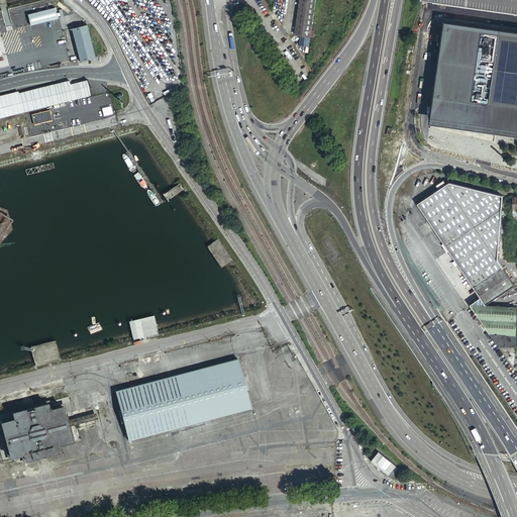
[(316,0),(300,0),(295,35),(310,37),(316,0)]
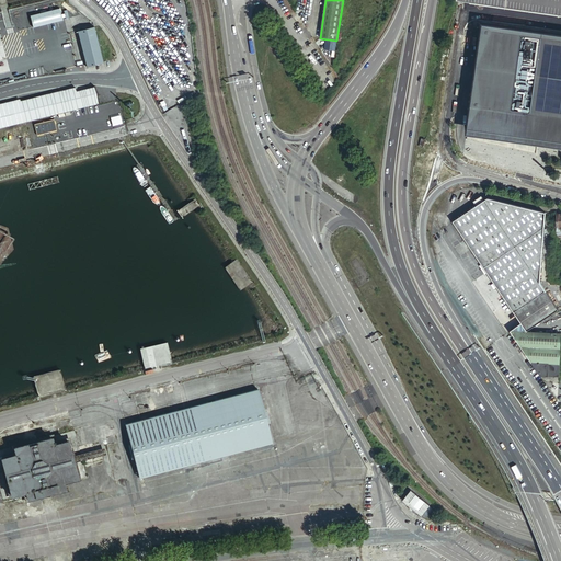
[(560,0),(456,0),(456,1),(467,2),(524,10),(545,13),(560,14),(560,0)]
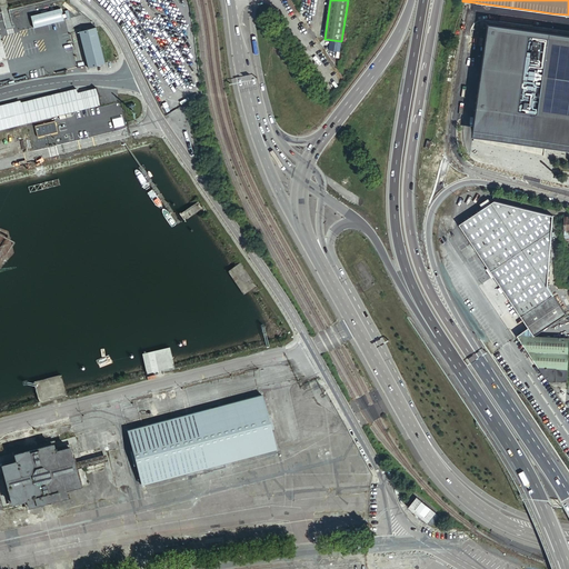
[(56,8),(26,16),(29,28),(58,20),(56,8)]
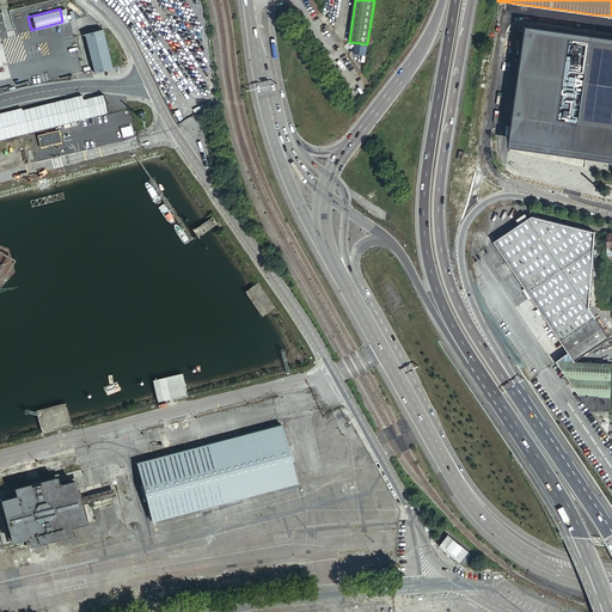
[(611,36),(526,24),(508,151),(585,167),(587,148),(587,145),(595,147),(611,150),(611,36)]
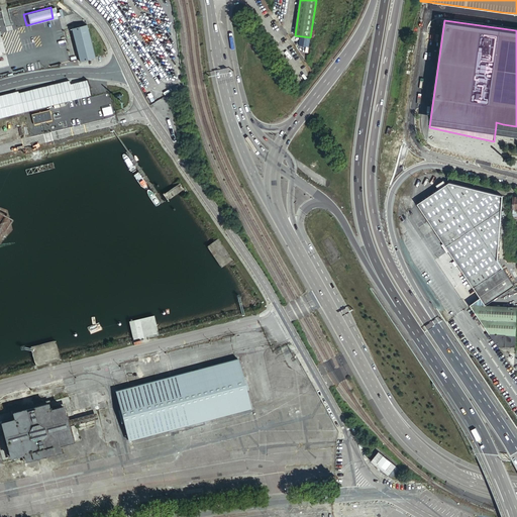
[(94,58),(86,25),(72,28),(80,62),(94,58)]
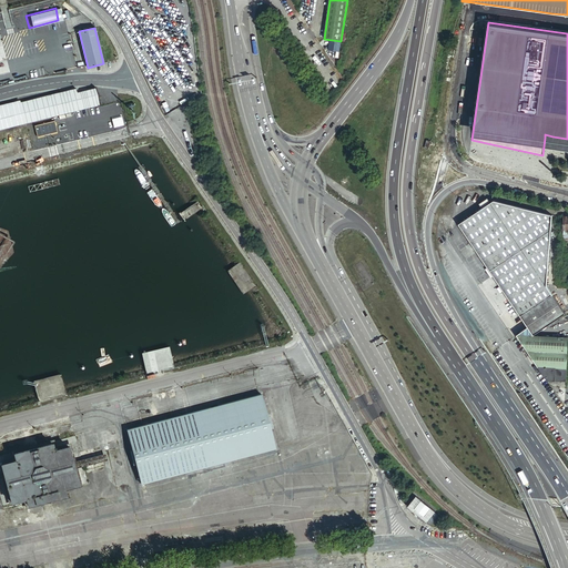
[(281,37),(275,29),(271,31),(277,40),(281,37)]
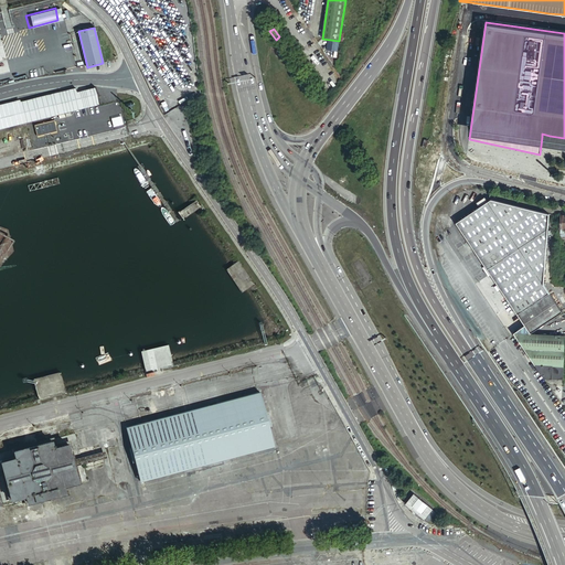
[(0,128),(99,104),(95,87),(76,92),(75,88),(19,103),(18,100),(0,105),(0,128)]
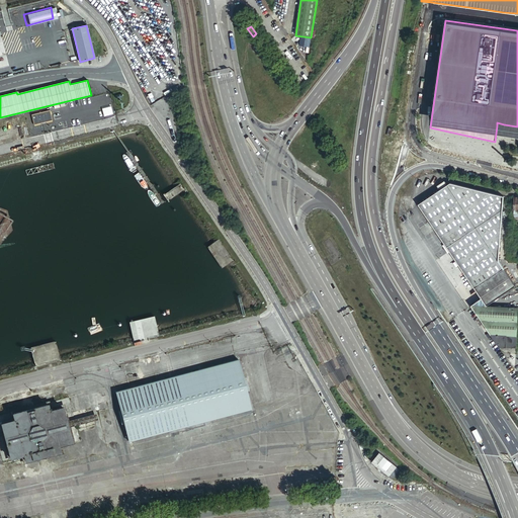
[(31,114),(34,124),(53,119),(50,109),(31,114)]
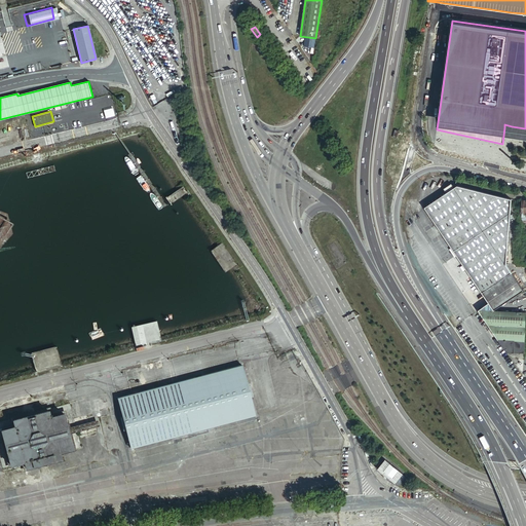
[(444,189),(446,192),(454,187),(451,183),(444,189)]
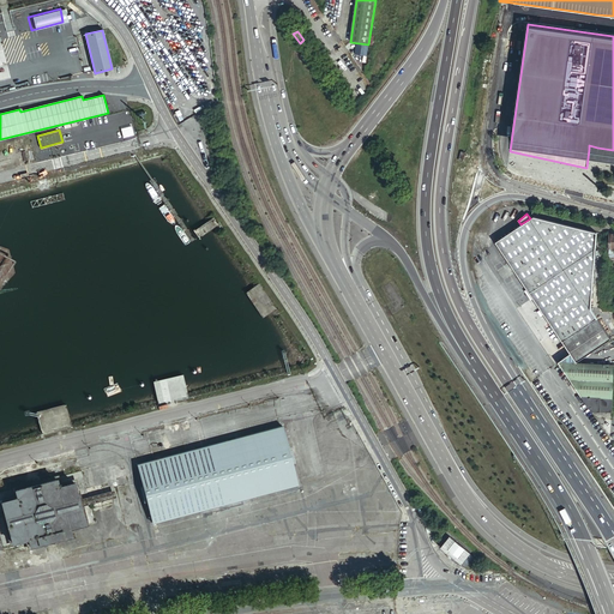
[(571,354),(576,362),(611,339),(590,309),(597,233),(533,217),(530,218),(521,224),(495,242),(539,306),(547,318),(571,354)]
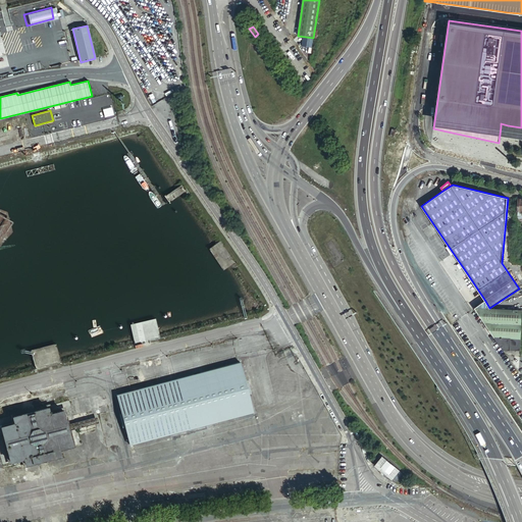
[(475,308),(503,350),(519,350),(520,338),(521,310),(490,309),(489,308),(485,301),(475,308)]
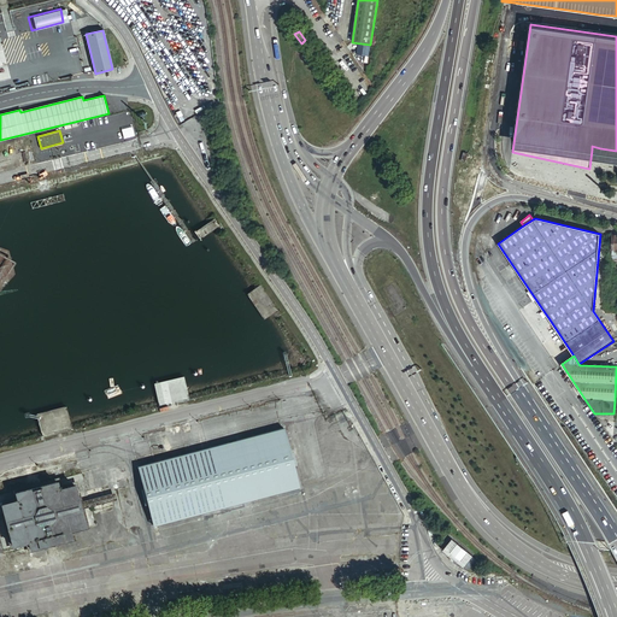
[(300,488),(285,429),(168,459),(137,468),(141,480),(147,503),(153,527),(300,488)]
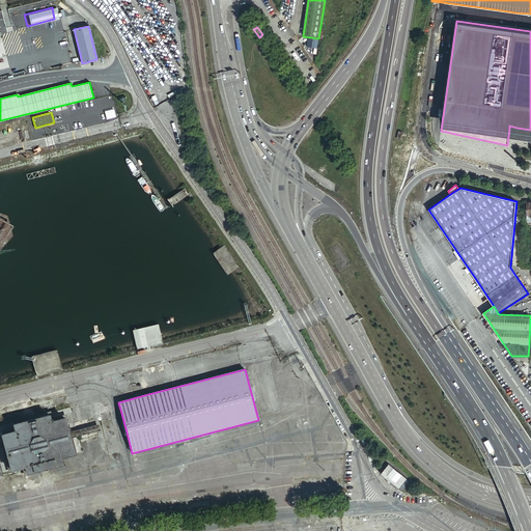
[(72,448),(71,443),(66,428),(64,418),(51,421),(49,415),(15,423),(16,430),(2,434),(11,469),(25,466),(27,473),(61,464),(59,456),(74,453),(72,448)]
